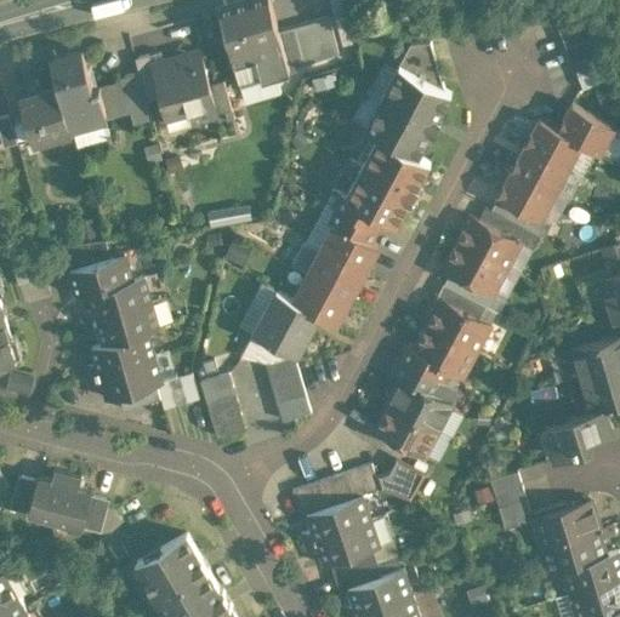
[(268,0),(255,0),(219,11),(240,90),(290,74),(278,33),(268,0)]
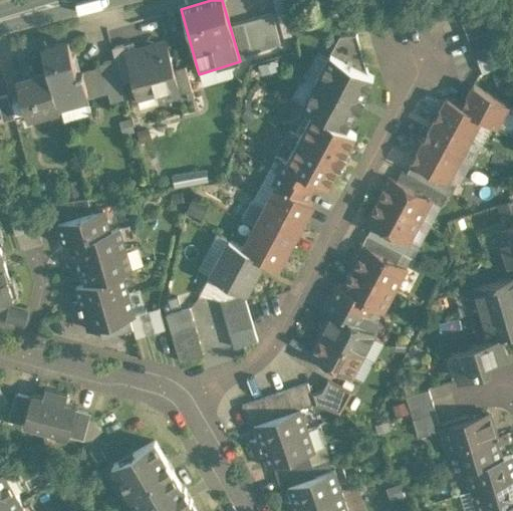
[(290,0),(281,0),(280,0),(285,15),(295,12),(290,0)]
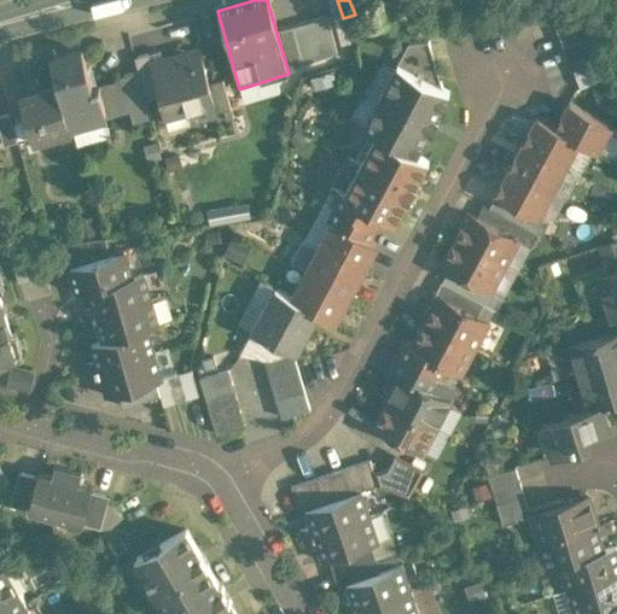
[(327,19),(292,29),(301,56),(297,68),(337,56),(327,19)]
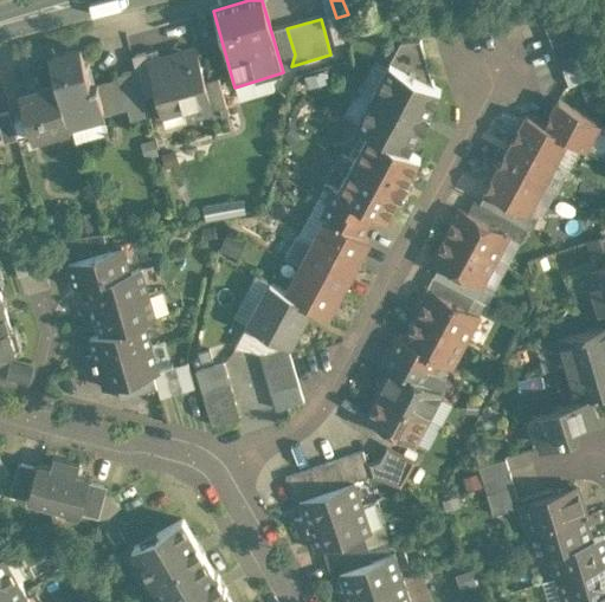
[(287,28),(271,32),(283,72),(291,70),(291,66),(295,54),(287,28)]
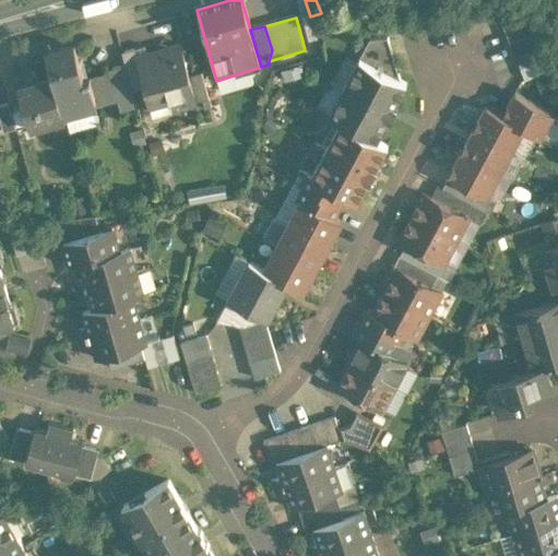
[(387,39),(369,40),(359,59),(400,81),(387,39)]
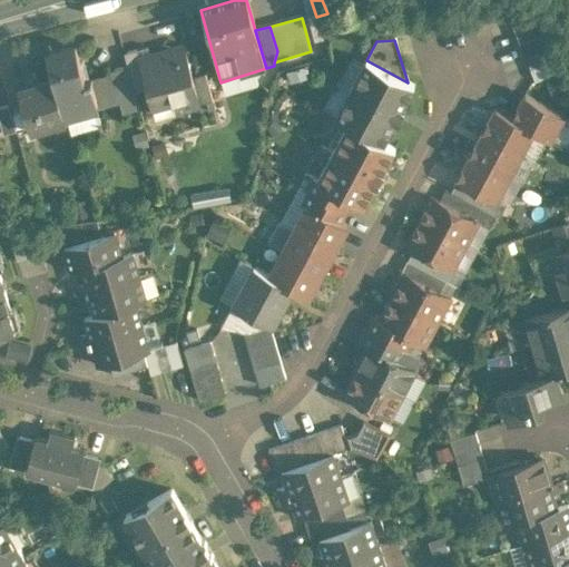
[(76,47),(47,56),(54,81),(66,123),(67,121),(65,114),(97,104),(91,84),(92,84),(91,80),(88,81),(85,69),(81,69),(76,47)]
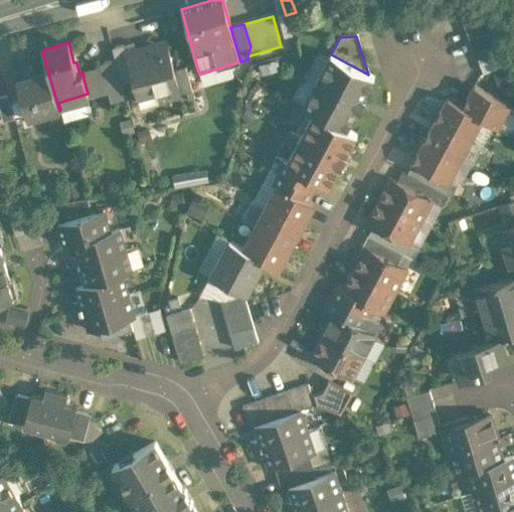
[(133,44),(112,49),(115,61),(122,84),(134,81),(128,58),(136,55),(133,44)]
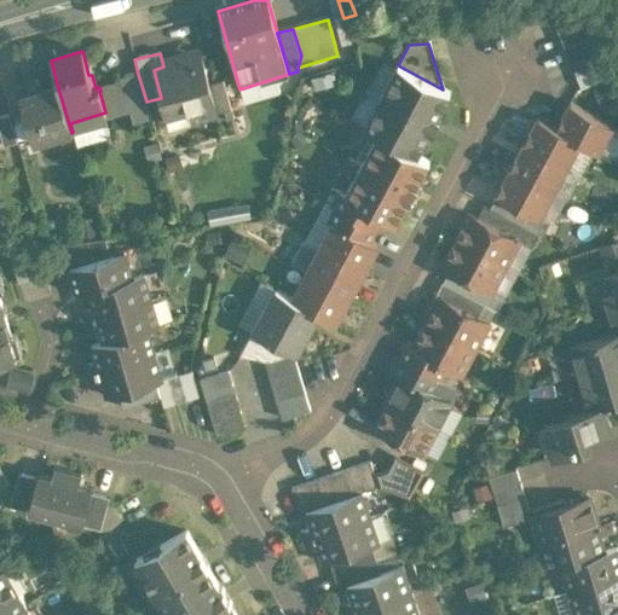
[(596,53),(570,64),(576,77),(602,67),(596,53)]
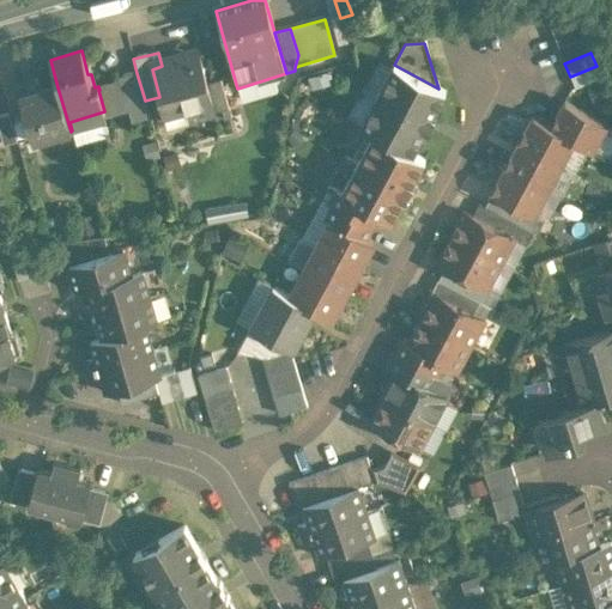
[(162,66),(152,69),(159,97),(168,127),(222,111),(229,110),(220,81),(206,85),(204,75),(198,78),(193,58),(162,66)]
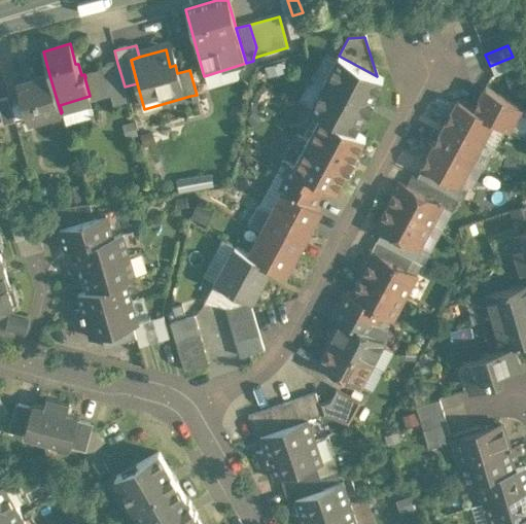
[(377,76),(339,56),(310,109),(321,114),(354,133),(362,117),(365,116),(369,111),(366,110),(371,103),(373,104),(376,99),(375,96),(383,80),(377,76)]
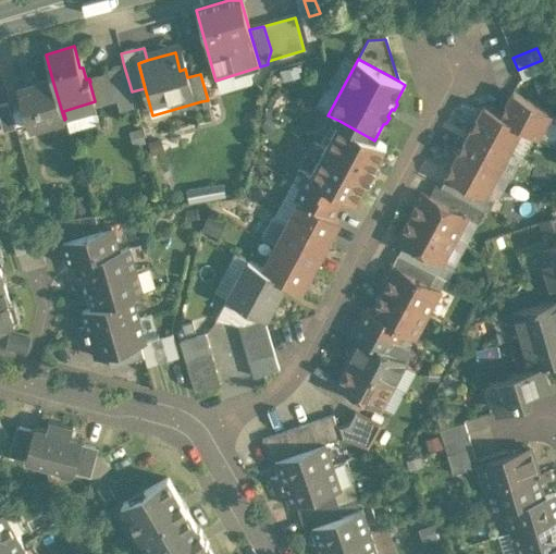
[(542,60),(518,70),(522,82),(547,72),(542,60)]
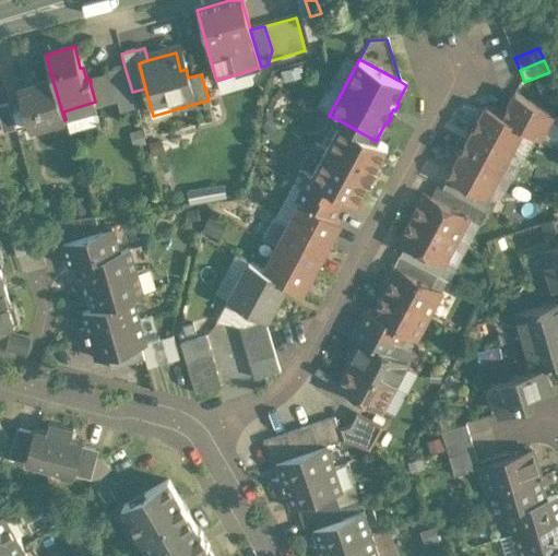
[(125,67),(108,71),(120,114),(137,109),(132,92),(125,67)]
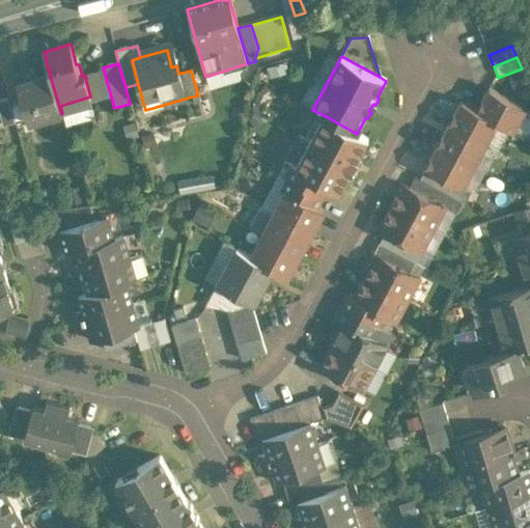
[(50,76),(18,85),(28,123),(44,118),(43,112),(58,108),(59,114),(61,114),(50,76)]
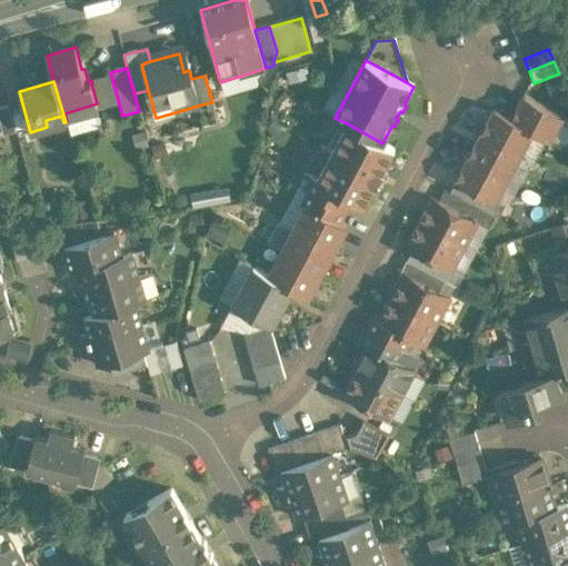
[(562,118),(524,97),(511,119),(510,120),(532,131),(532,132),(549,141),(562,118)]
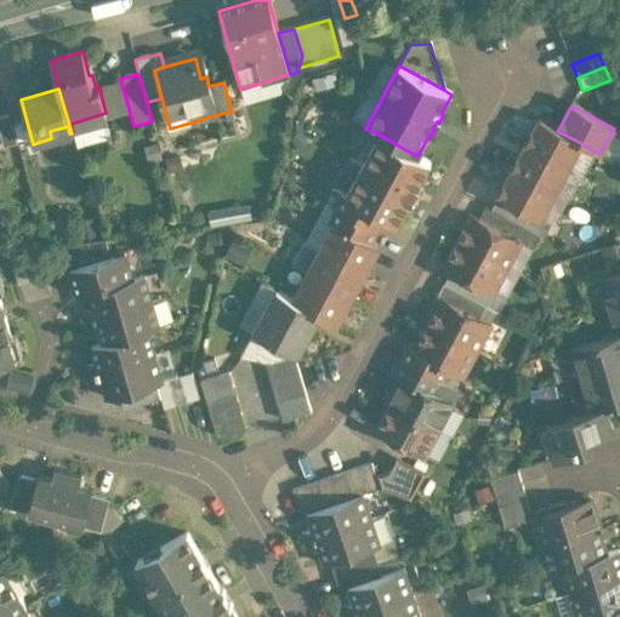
[(232,112),(225,113),(227,124),(234,123),(232,112)]
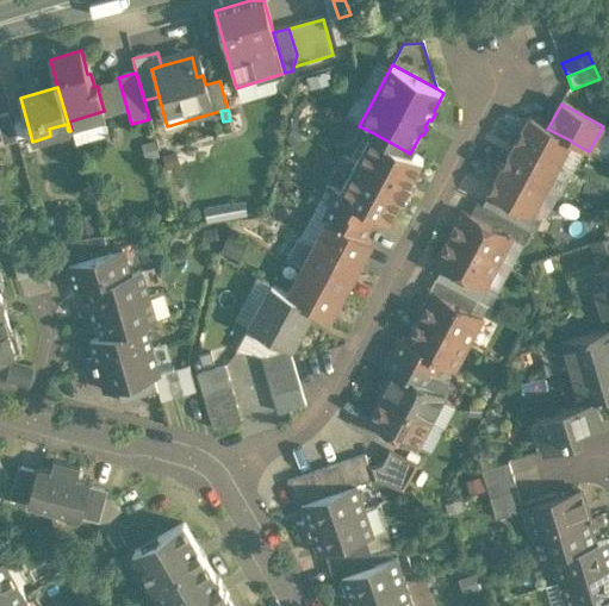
[(8,116),(0,117),(0,136),(2,147),(17,143),(8,116)]
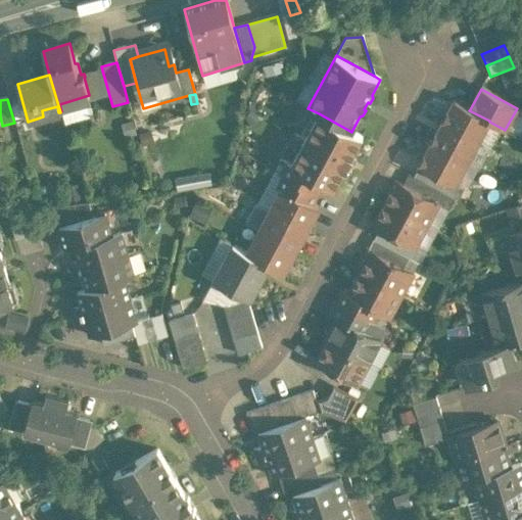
[(470,109),(454,101),(441,124),(478,143),(489,122),(489,121),(469,110),(470,109)]
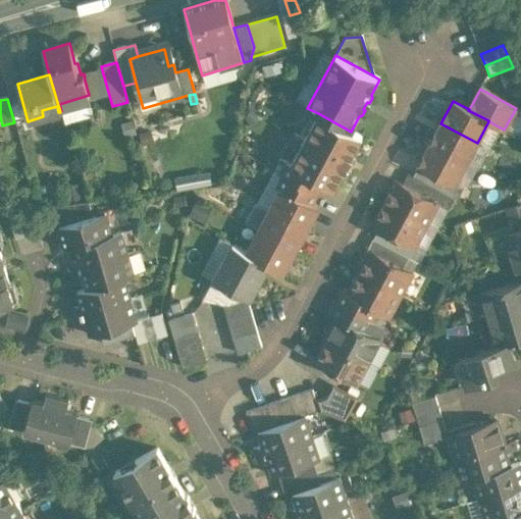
[(351,132),(318,113),(291,165),(290,166),(322,183),(333,190),(343,174),(345,173),(348,168),(346,167),(350,160),(352,161),(355,156),(354,153),(362,138),(351,132)]
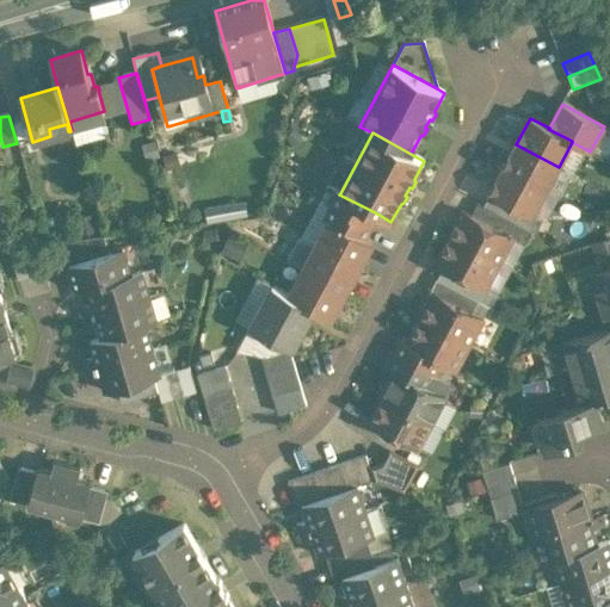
[(559,167),(516,144),(503,169),(544,192),(559,167)]
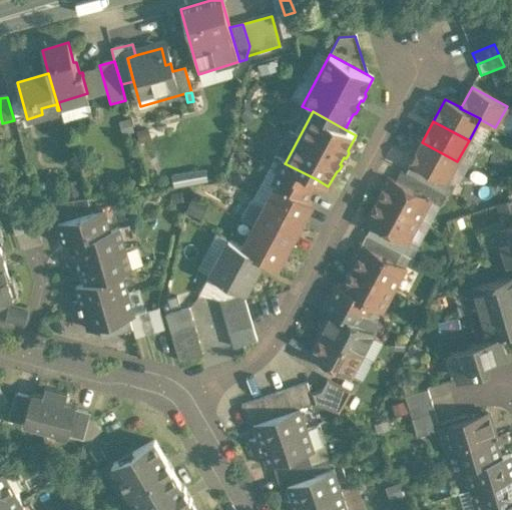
[(457,161),(422,142),(411,163),(446,182),(447,181),(457,161)]
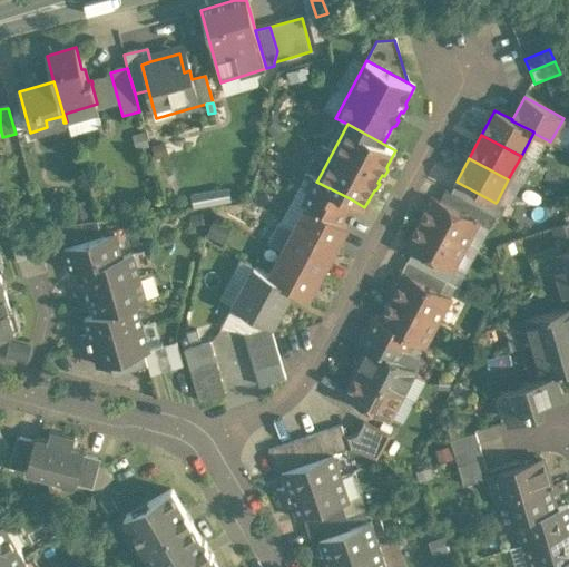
[(352,199),(316,182),(317,181),(313,178),(306,191),(310,193),(345,212),(352,199)]
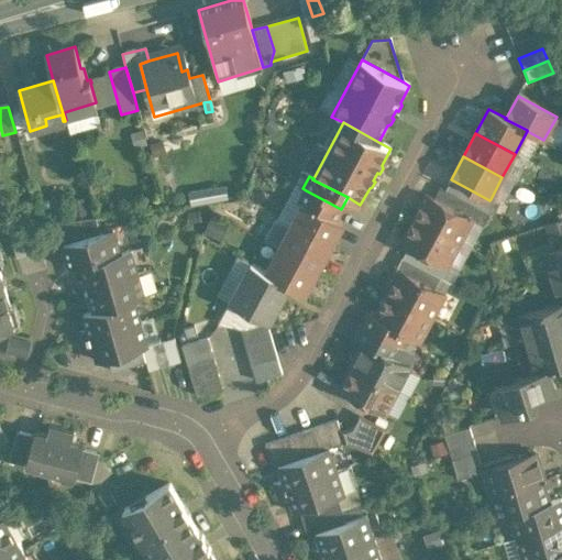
[(489,200),(451,179),(444,191),(489,216),(493,217),(499,204),(491,199),(489,200)]
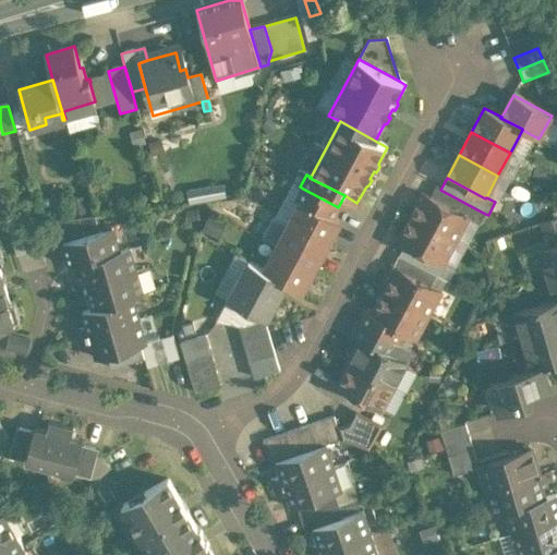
[(440,190),(436,186),(430,198),(467,218),(467,219),(477,226),(485,214),(440,190)]
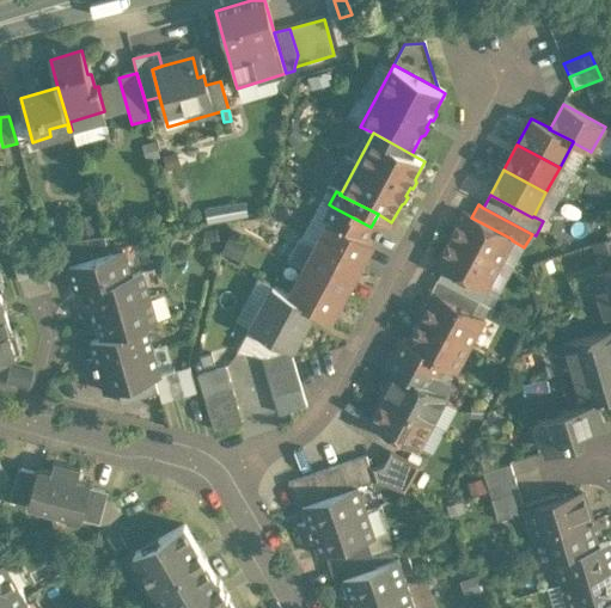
[(371,227),(333,207),(325,220),(329,222),(330,221),(364,239),(371,227)]
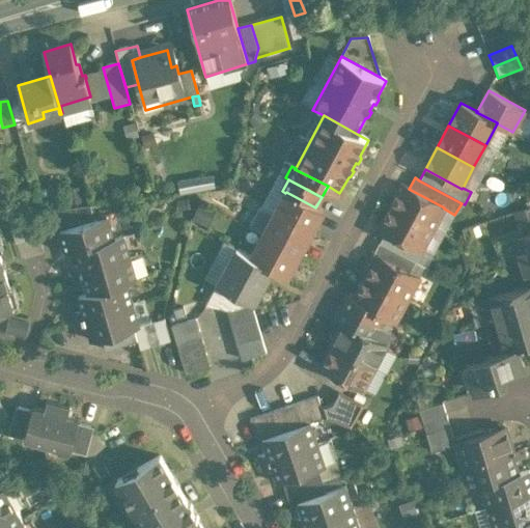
[(409,189),(402,186),(391,207),(433,229),(444,209),(444,207),(409,189)]
